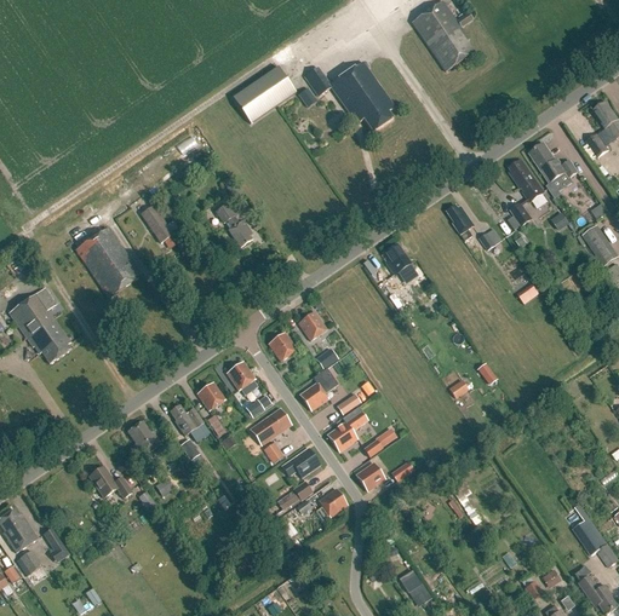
[(468,11),(456,19),(442,0),(411,22),(445,70),(473,51),(464,38),(465,36),(460,28),(462,27),(460,26),(471,17),(468,11)]
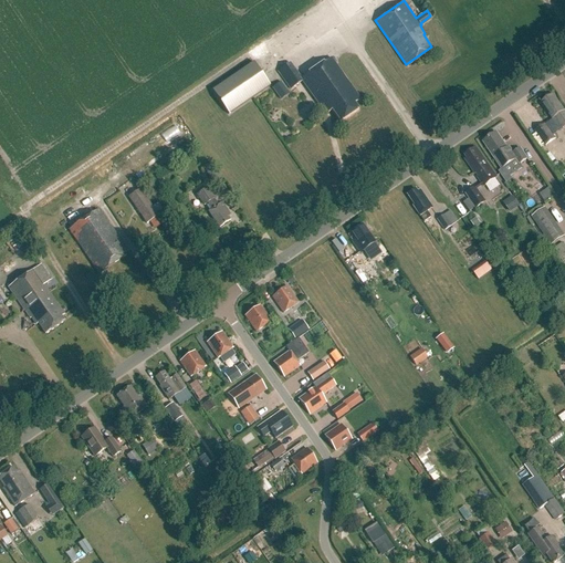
[(327,111),(331,107),(339,120),(342,118),(343,118),(356,110),(355,108),(358,107),(354,101),(359,96),(331,55),(301,76),(290,60),(278,69),(290,87),(302,79),(320,105),(322,103),(327,111)]
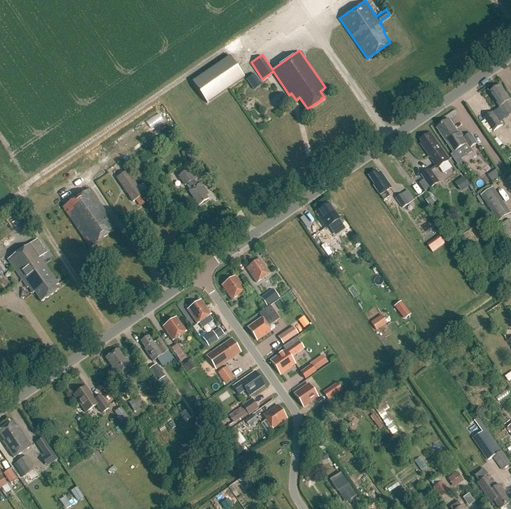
[(191,81),(207,102),(244,76),(229,55),(191,81)]
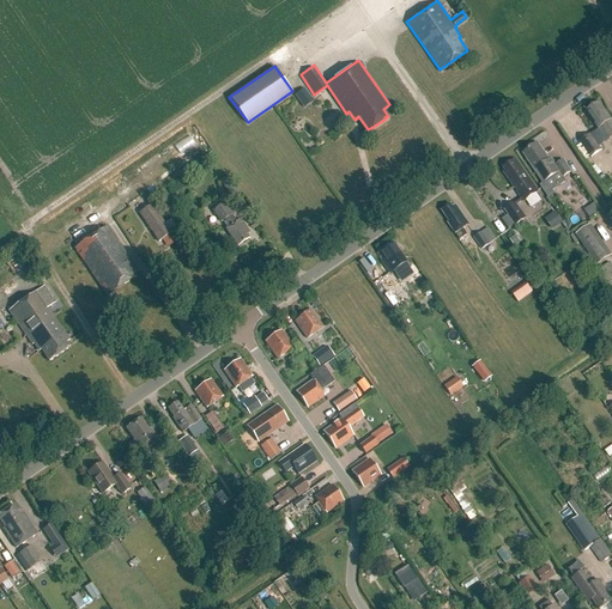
[(297,89),(298,99),(308,98),(307,89),(297,89)]
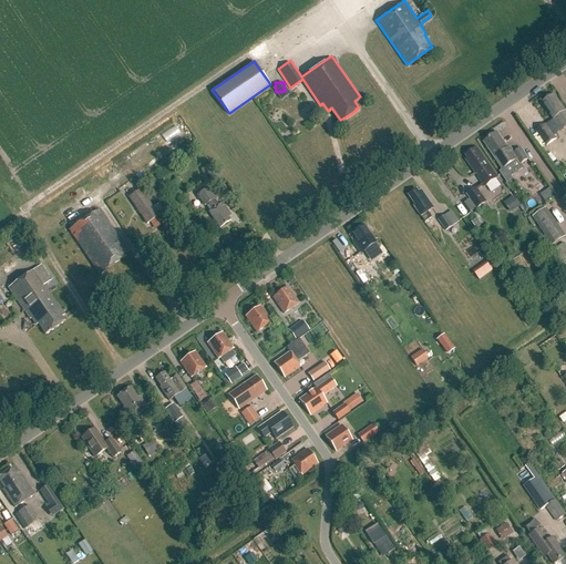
[(553,92),(541,100),(553,116),(555,115),(563,125),(565,123),(565,111),(564,109),(553,92)]
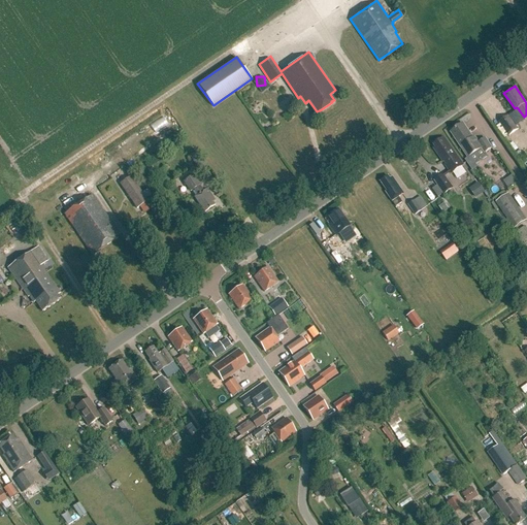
[(498,121),(508,135),(519,128),(508,113),(498,121)]
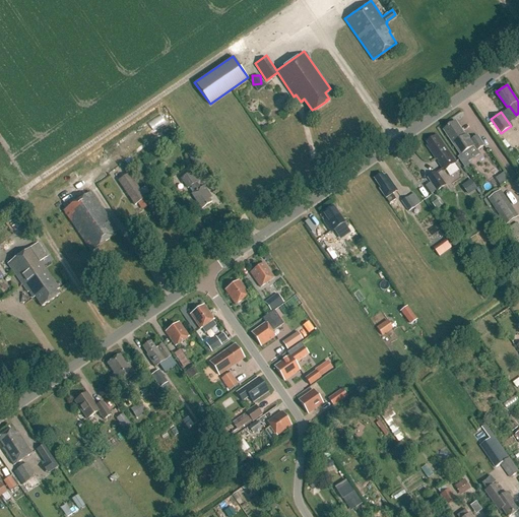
[(466,132),(464,133),(455,119),(443,127),(460,152),(473,143),(476,148),(483,143),(476,134),(470,138),(466,132)]
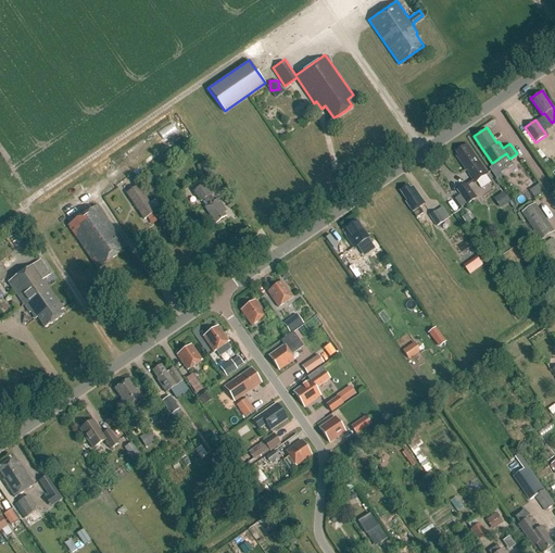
[(457,152),(455,154),(474,180),(487,172),(466,142),(455,150),(457,152)]
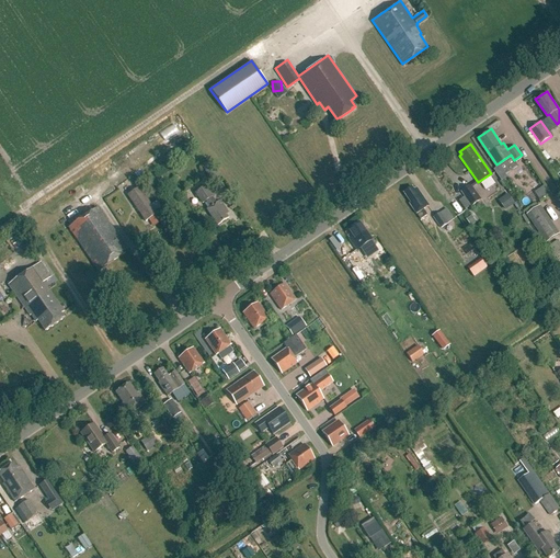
[(502,179),(506,175),(499,164),(494,168),(502,179)]
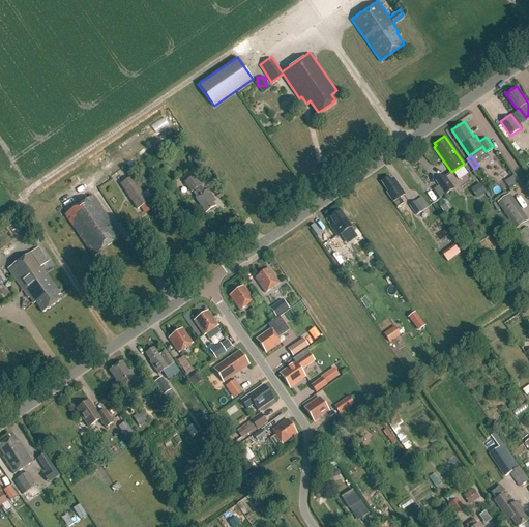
[(198,175),(201,180),(210,174),(206,169),(198,175)]
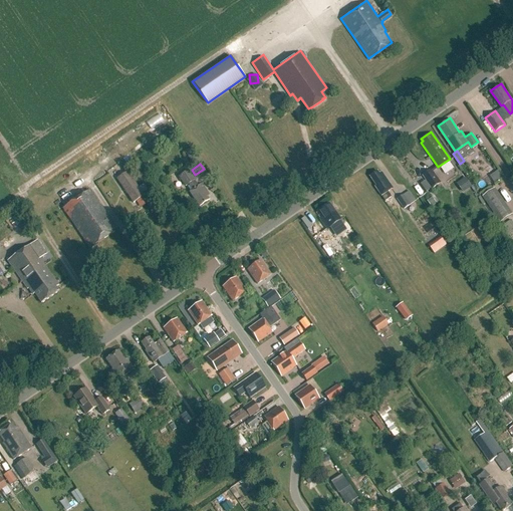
[(422,173),(431,187),(440,181),(431,167),(422,173)]
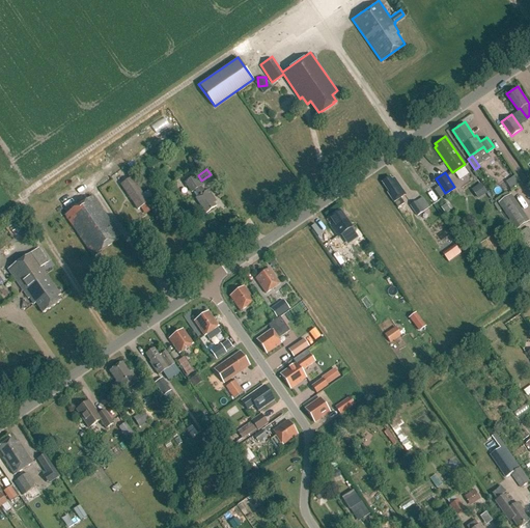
[(120,182),(137,206),(148,199),(131,174),(120,182)]
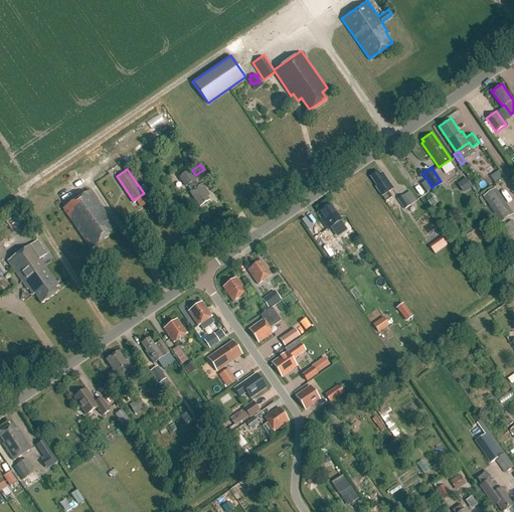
[(189,190),(199,204),(208,197),(203,190),(206,189),(201,182),(198,184),(188,169),(179,174),(186,184),(187,183),(190,189),(189,190)]
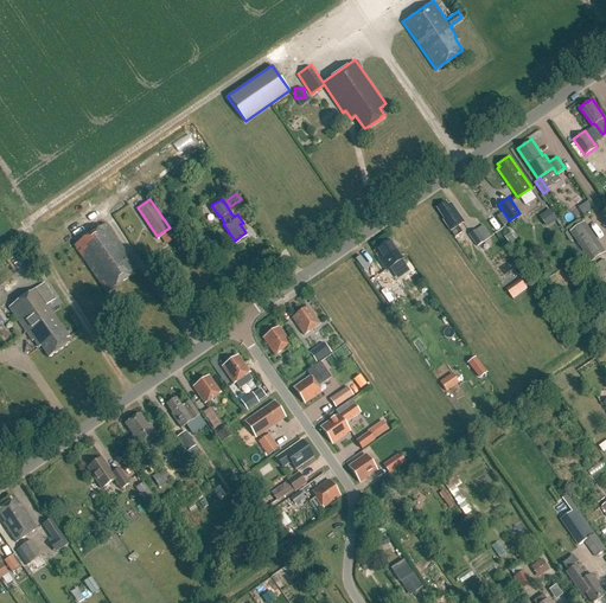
[(442,218),(451,229),(454,235),(461,230),(458,224),(464,219),(451,200),(447,203),(446,200),(437,206),(445,217),(442,218)]
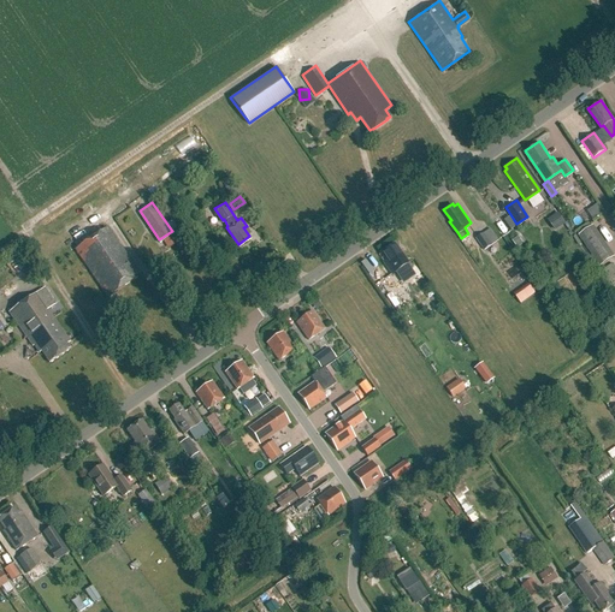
[(547,217),(555,227),(566,220),(557,208),(547,217)]
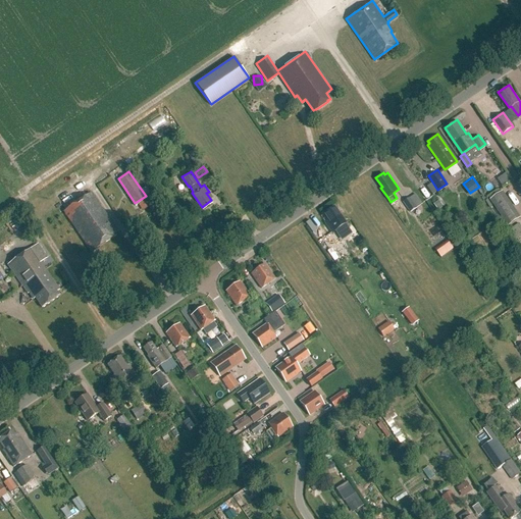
[(520,224),(516,218),(520,215),(502,189),(489,197),(507,224),(511,221),(516,229),(520,225),(520,224)]
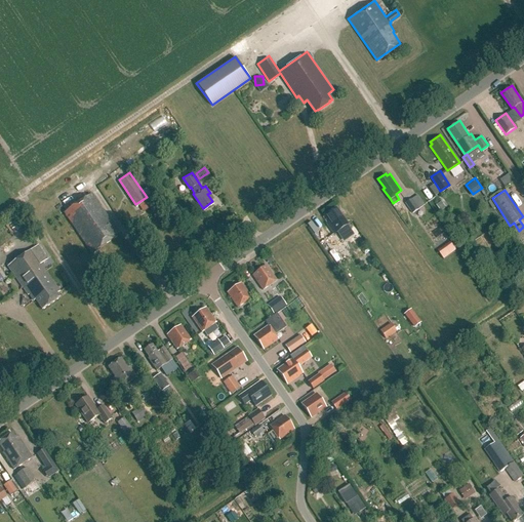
[(64,210),(91,252),(120,233),(92,192),(64,210)]
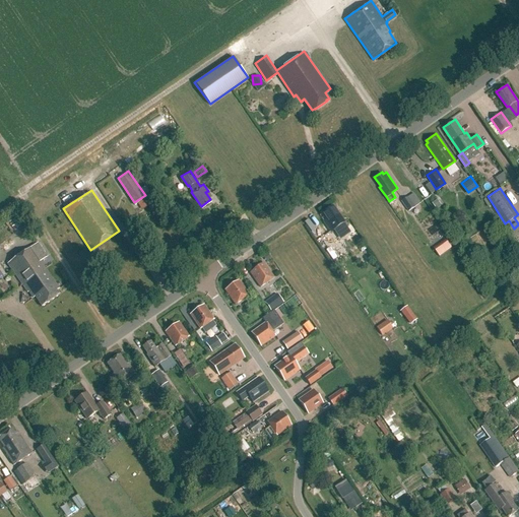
[(399,196),(405,205),(411,201),(405,192),(399,196)]
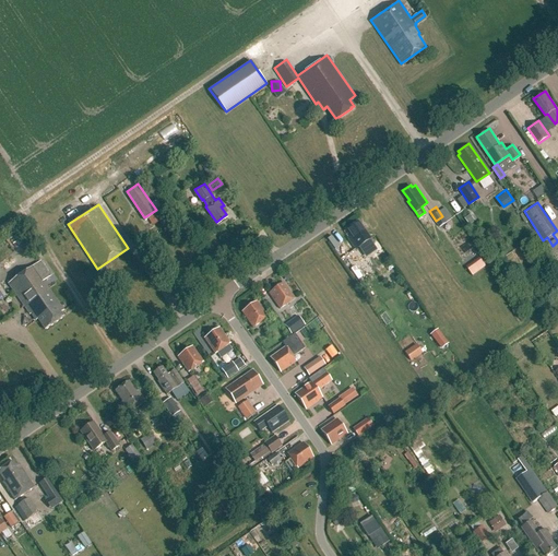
[(349,235),(346,236),(354,247),(369,237),(357,220),(345,227),(349,235)]
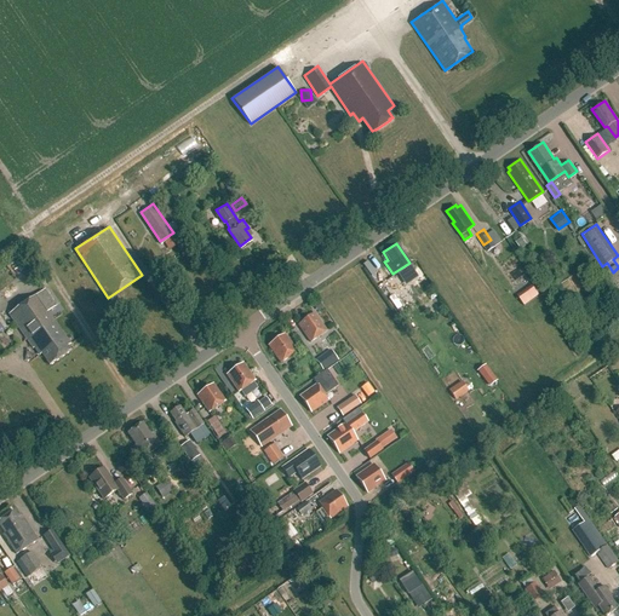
[(13,264),(21,259),(13,248),(7,252),(13,264)]
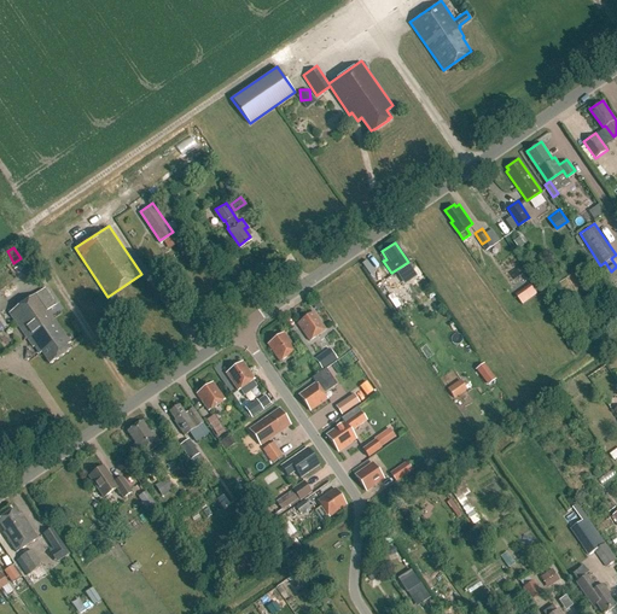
[(411,261),(397,269),(405,281),(418,273),(411,261)]
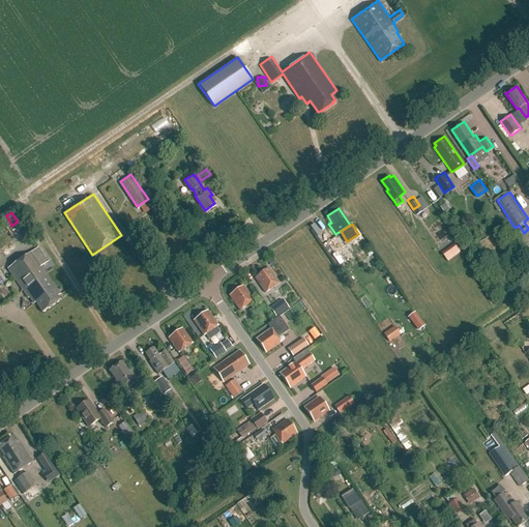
[(442,251),(447,260),(461,251),(454,242),(442,251)]
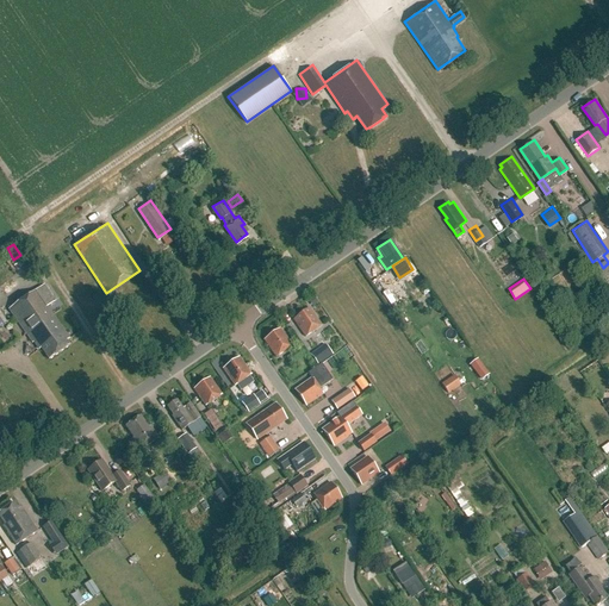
[(54,298),(43,282),(8,307),(32,341),(32,339),(37,347),(39,344),(49,357),(69,342),(66,337),(69,336),(45,304),(54,298)]
